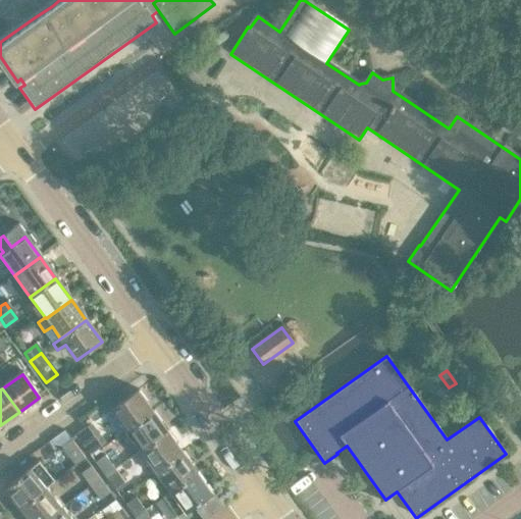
[(153,412),(139,392),(111,411),(125,431),(153,412)]
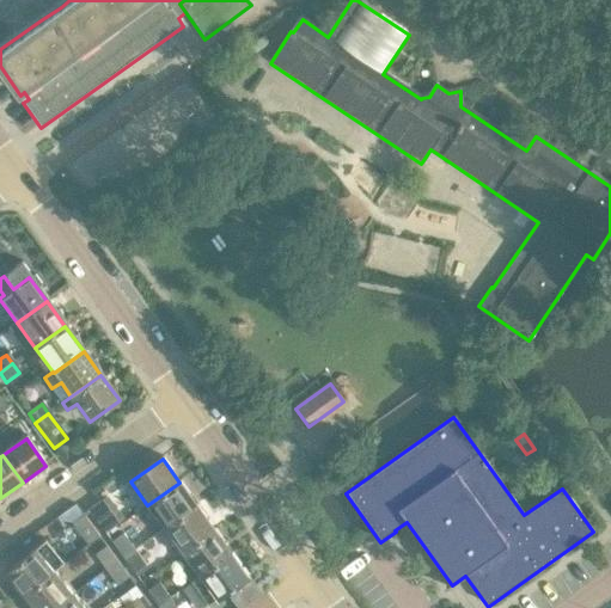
[(147,505),(165,529),(197,507),(179,483),(147,505)]
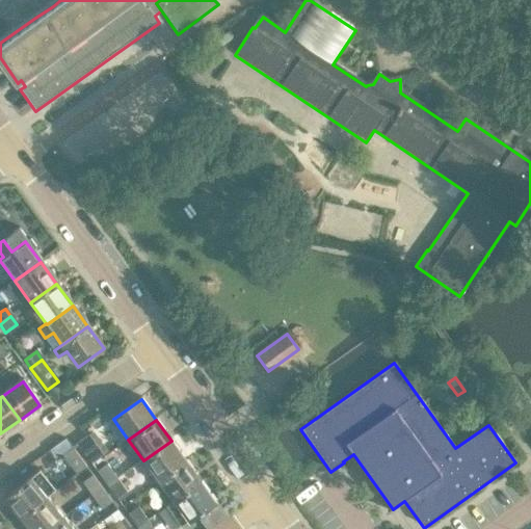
[(77,445),(91,467),(102,459),(86,438),(77,445)]
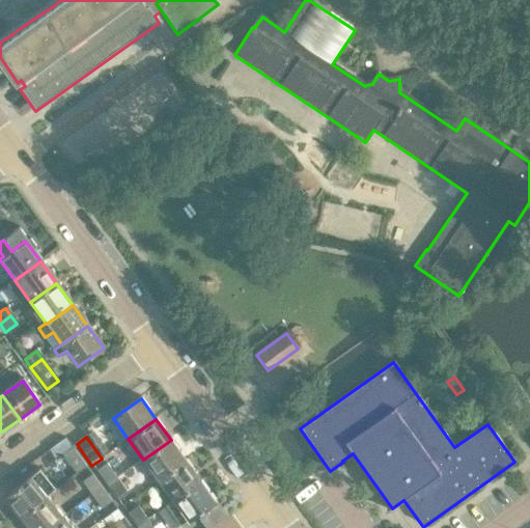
[(159,480),(158,480),(186,461),(171,440),(143,460),(152,473),(146,478),(151,485),(159,480)]
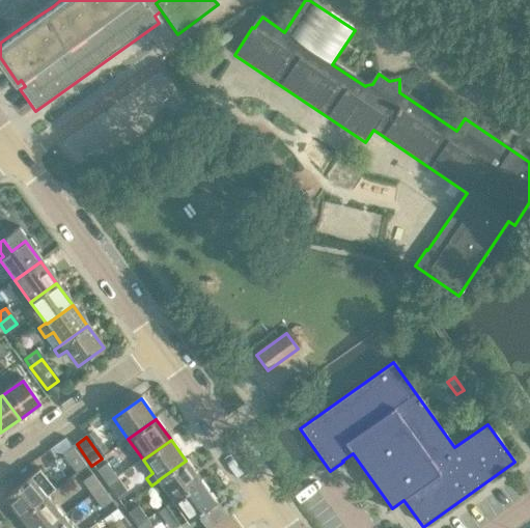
[(61,455),(77,476),(86,469),(72,448),(61,455)]
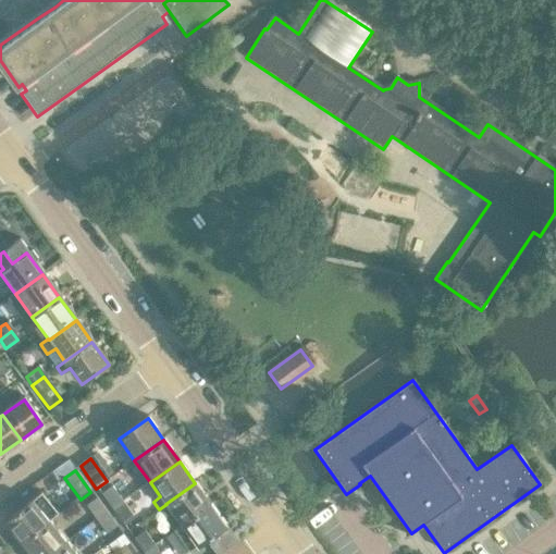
[(182,526),(211,504),(195,483),(165,504),(167,504),(182,526)]
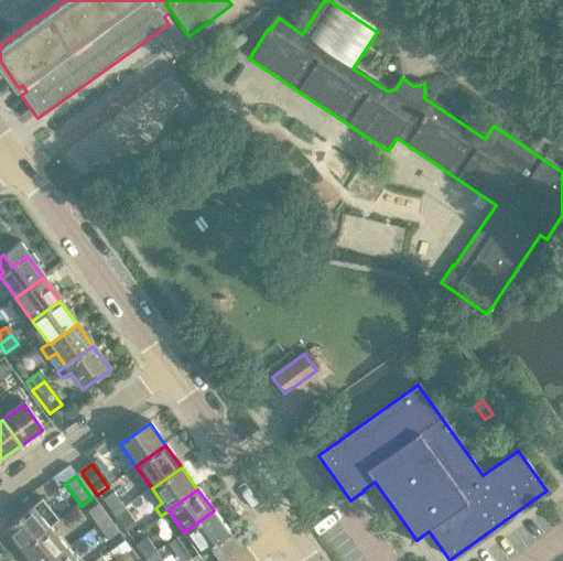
[(112,516),(123,508),(114,494),(103,502),(112,516)]
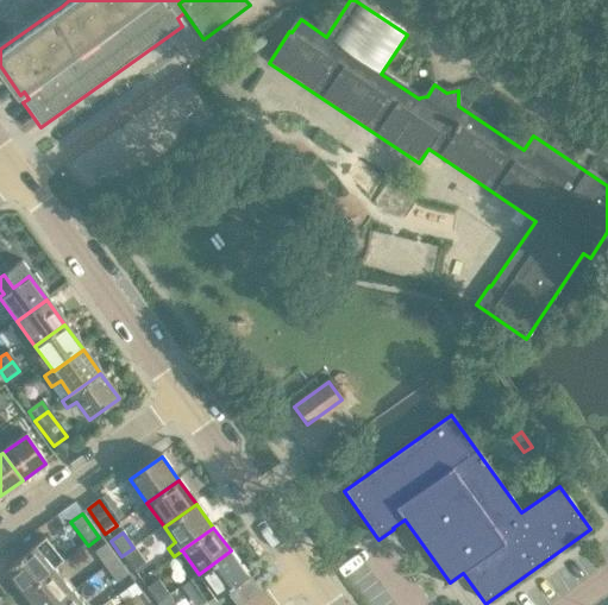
[(5,572),(25,596),(55,569),(64,562),(44,539),(5,572)]
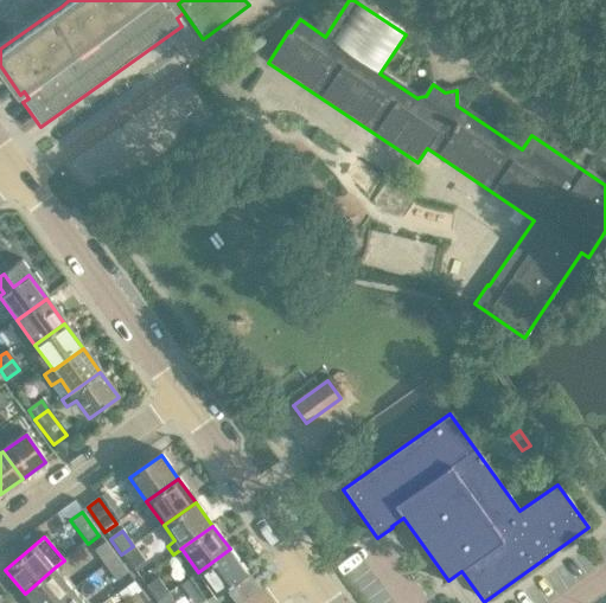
[(103,568),(115,559),(104,544),(93,552),(103,568)]
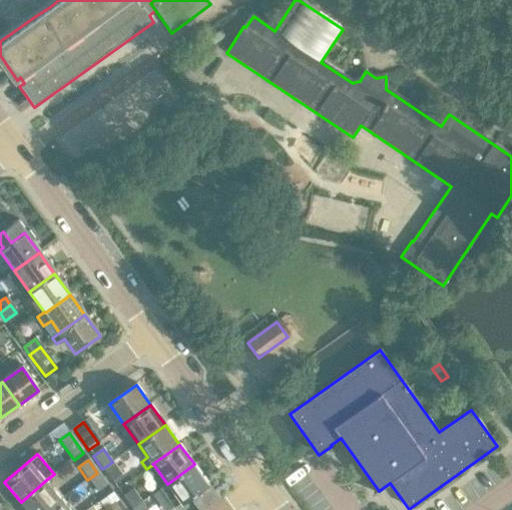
[(112,462),(102,469),(112,483),(122,476),(112,462)]
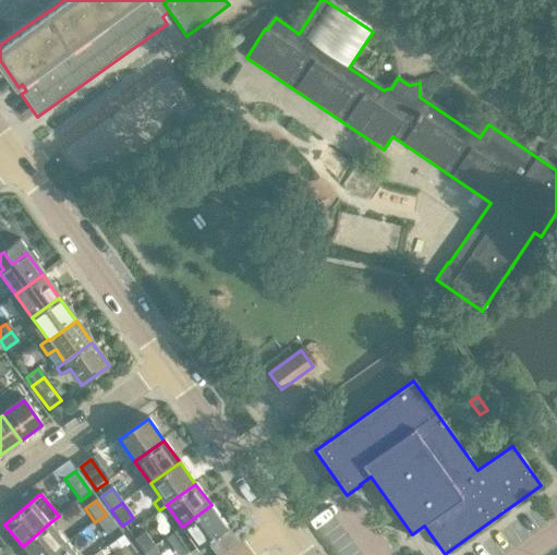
[(182,527),(197,549),(227,528),(212,505),(182,527)]
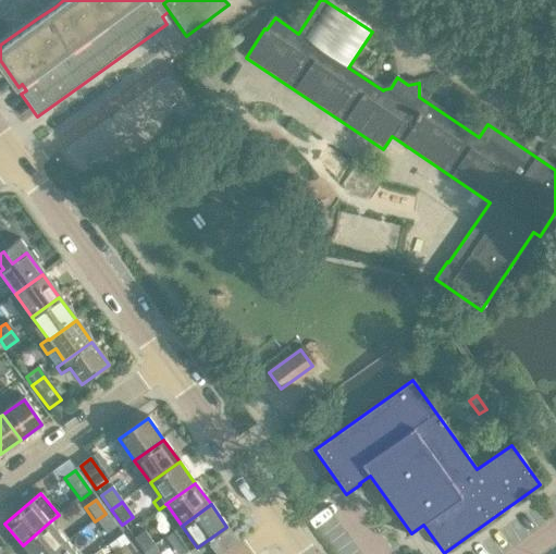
[(106,514),(95,521),(106,536),(116,528),(106,514)]
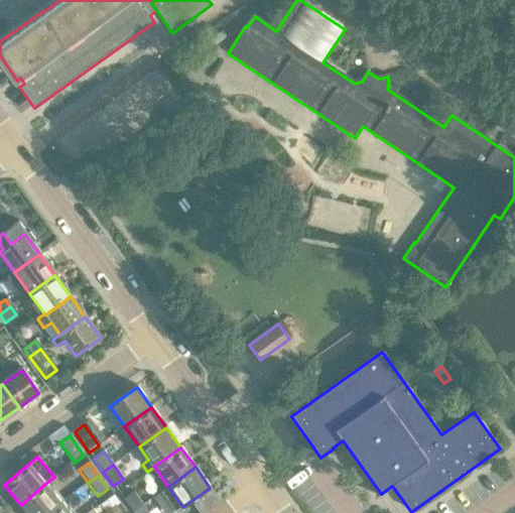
[(48,512),(62,502),(46,483),(21,505),(27,512),(48,512)]
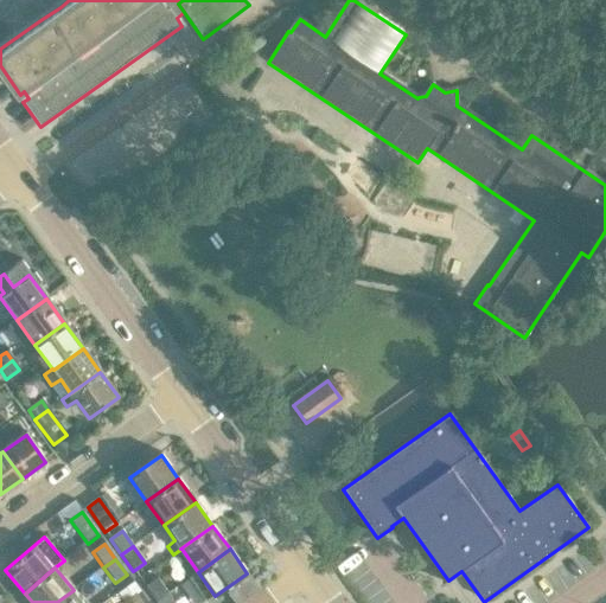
[(158,602),(167,595),(157,579),(145,588),(155,602),(158,602)]
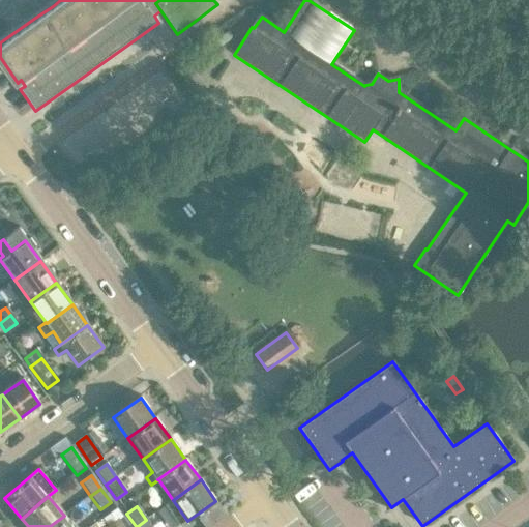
[(72,526),(64,516),(50,526),(72,526)]
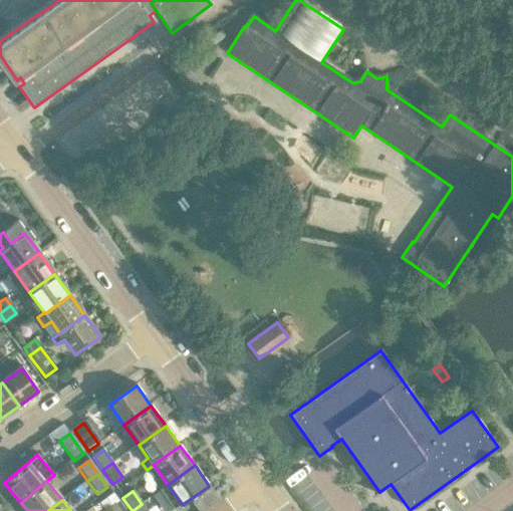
[(108,509),(109,510),(124,510),(118,502),(108,509)]
